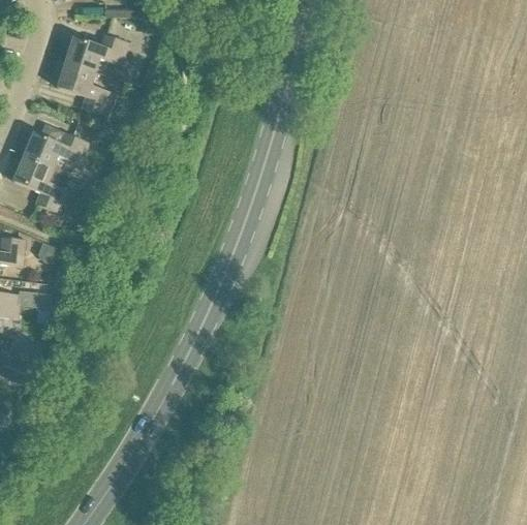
[(99,45),(72,36),(64,61),(57,59),(56,59),(94,71),(98,58),(120,65),(127,41),(103,34),(99,45)]
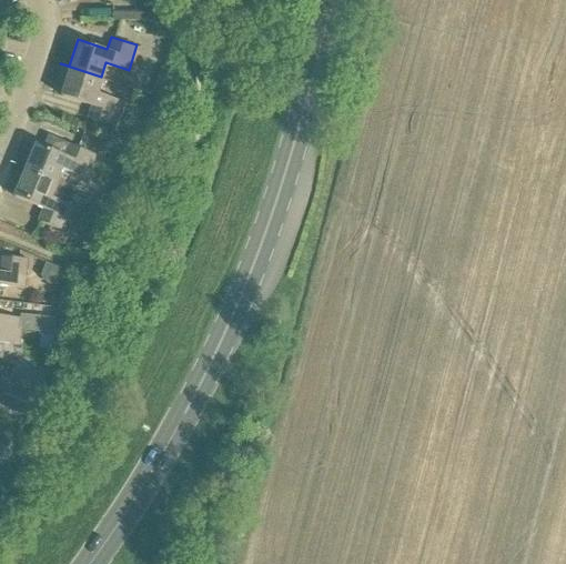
[(101,77),(60,63),(56,81),(63,83),(60,93),(90,103),(86,116),(111,123),(120,98),(97,90),(101,77)]
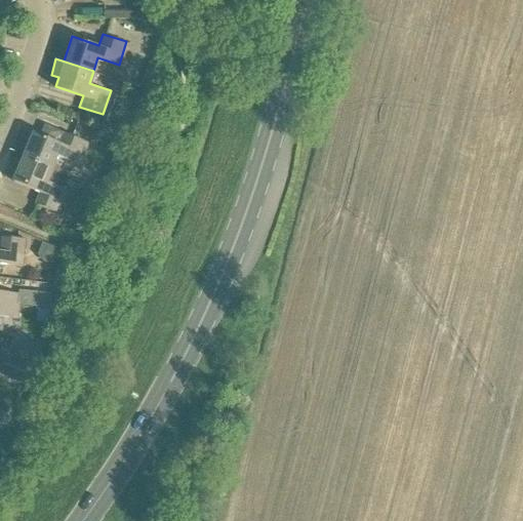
[(114,124),(119,133),(130,127),(125,118),(114,124)]
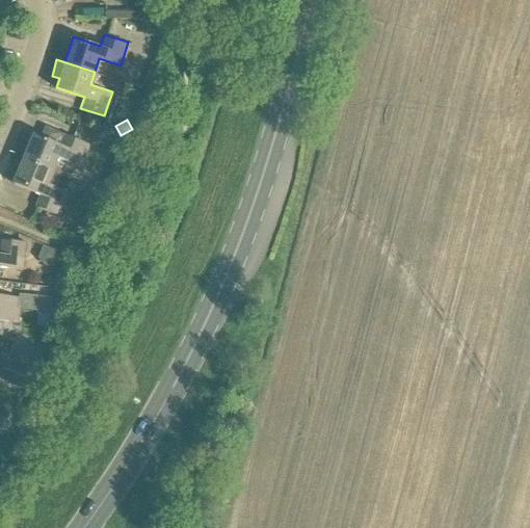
[(32,132),(23,157),(59,173),(65,159),(78,164),(87,141),(44,124),(38,135),(32,132)]
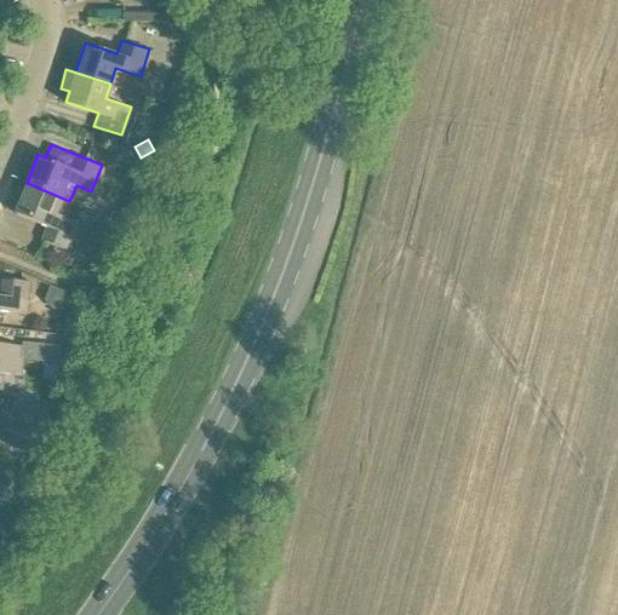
[(27,183),(15,212),(45,225),(40,239),(68,249),(79,222),(63,216),(69,201),(27,183)]
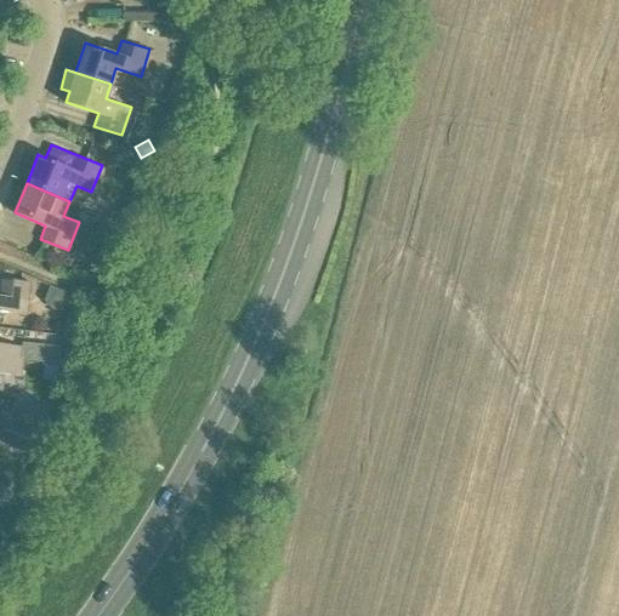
[(97,279),(112,249),(98,243),(85,273),(97,279)]
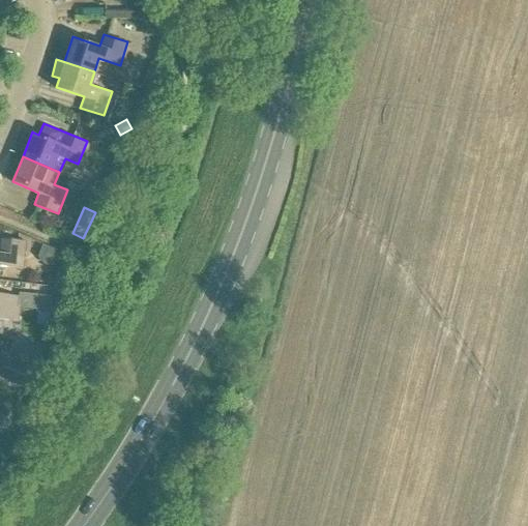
[(0,264),(21,267),(23,239),(0,236),(0,264)]
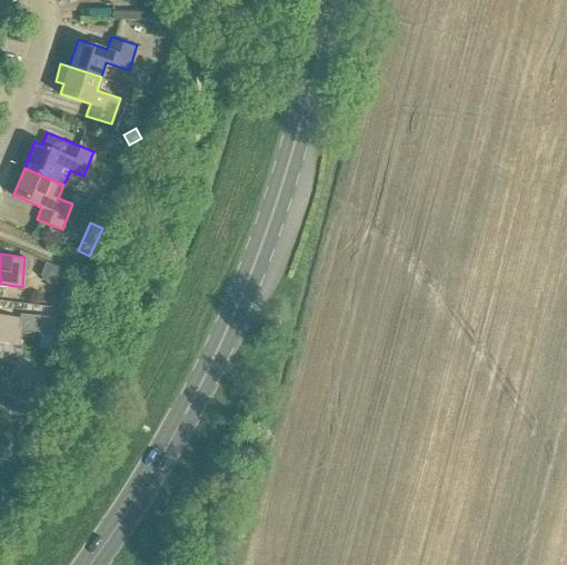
[(42,269),(41,275),(46,279),(51,280),(56,276),(57,270),(52,266),(47,265),(42,269)]
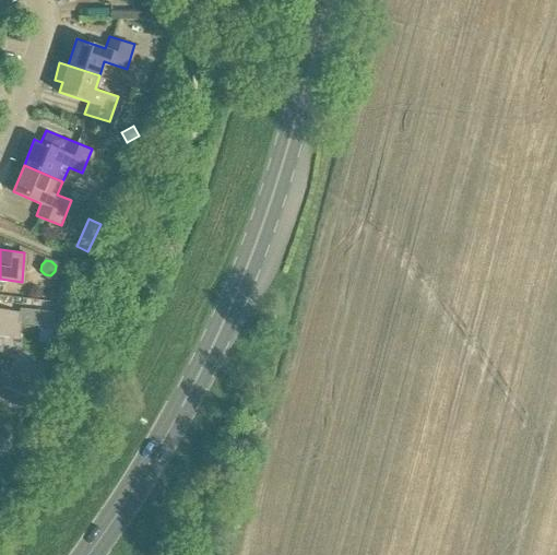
[(30,305),(27,322),(51,325),(52,307),(30,305)]
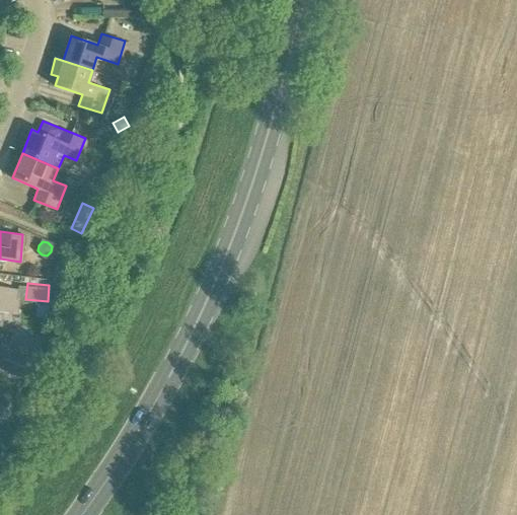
[(0,298),(16,300),(17,288),(0,286),(0,298)]
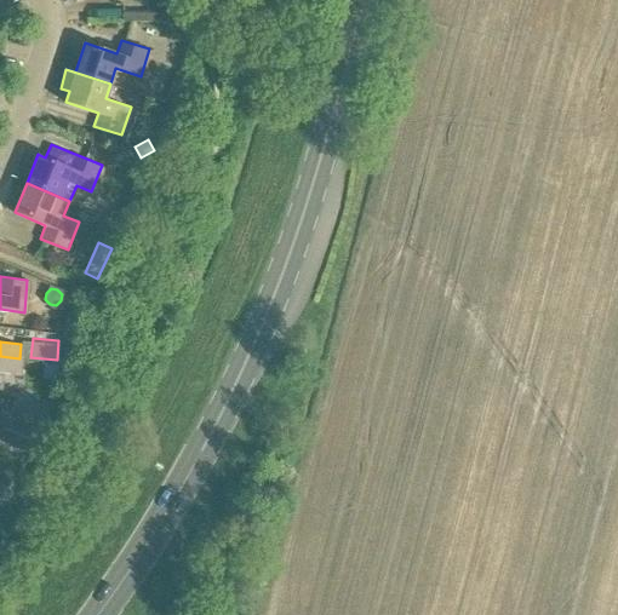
[(19,358),(0,356),(0,388),(0,372),(17,373),(19,358)]
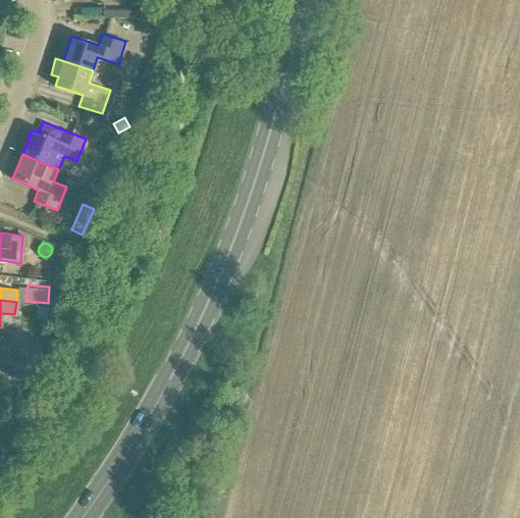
[(15,327),(6,348),(33,359),(42,339),(15,327)]
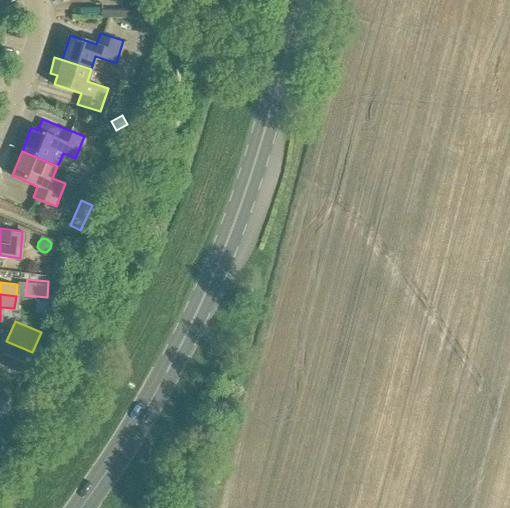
[(5,343),(0,354),(0,363),(22,373),(31,353),(5,343)]
